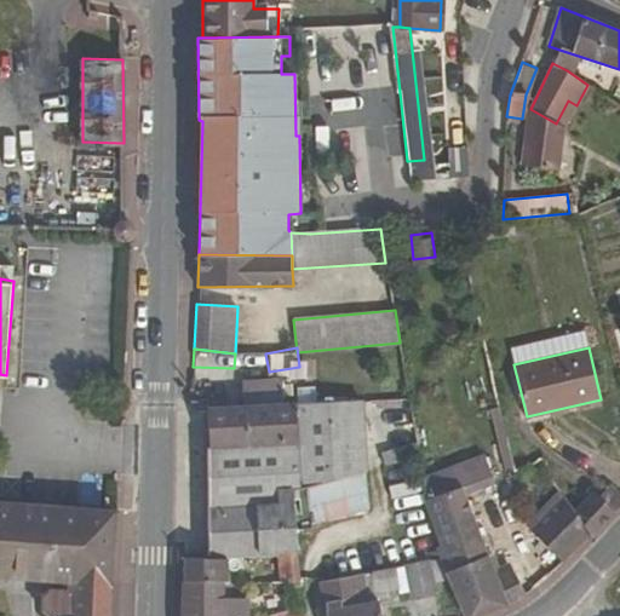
[(193,367),(193,383),(205,384),(233,385),(234,368),(193,367)]
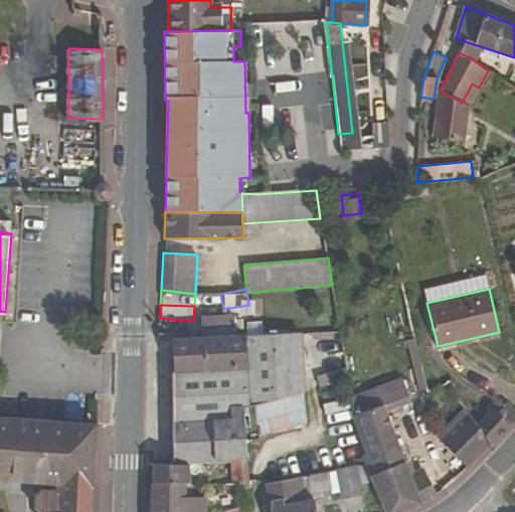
[(160,318),(159,333),(170,333),(170,319),(160,318)]
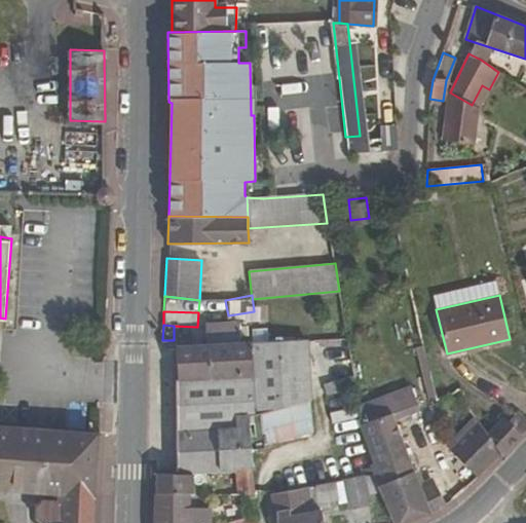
[(235,471),(257,471),(249,417),(311,401),(309,387),(307,340),(176,348),(176,381),(175,383),(176,474),(194,473),(235,471)]
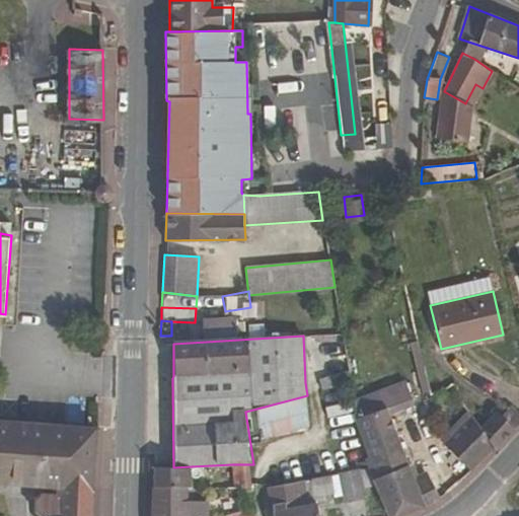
[(352,382),(350,370),(305,382),(307,395),(352,382)]
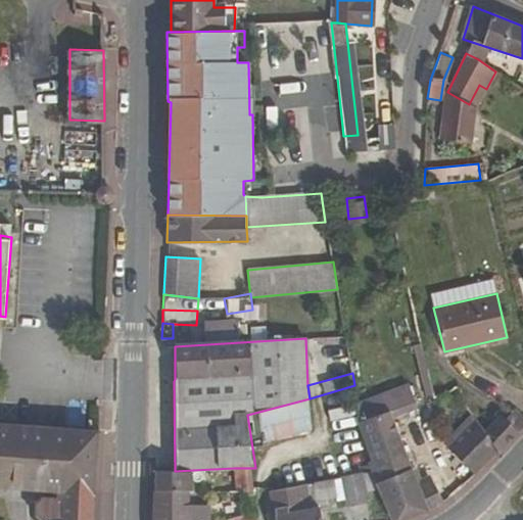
[(389,412),(392,418),(418,408),(408,384),(383,393),(389,412)]
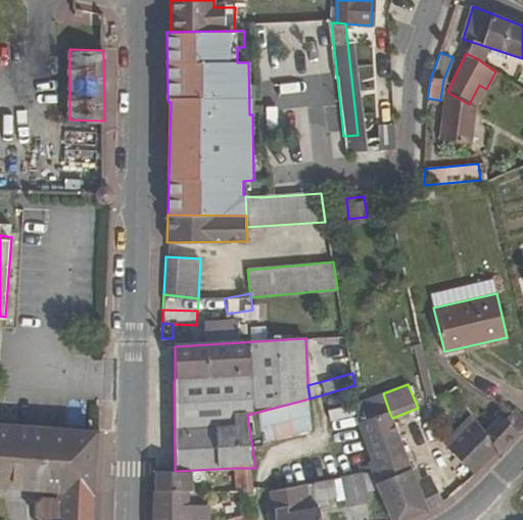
[(383,393),(355,404),(358,423),(389,412),(383,393)]
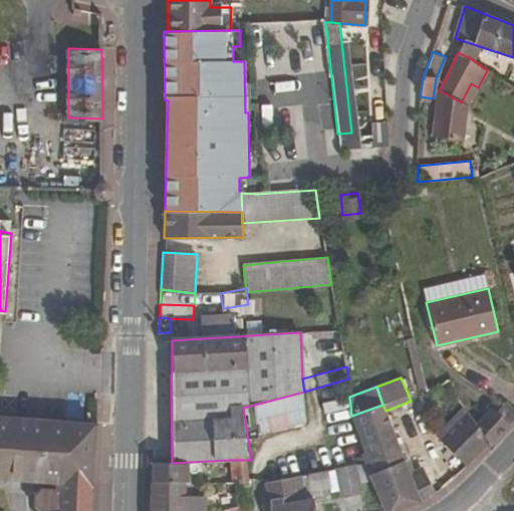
[(326,413),(347,409),(344,393),(323,397),(326,413)]
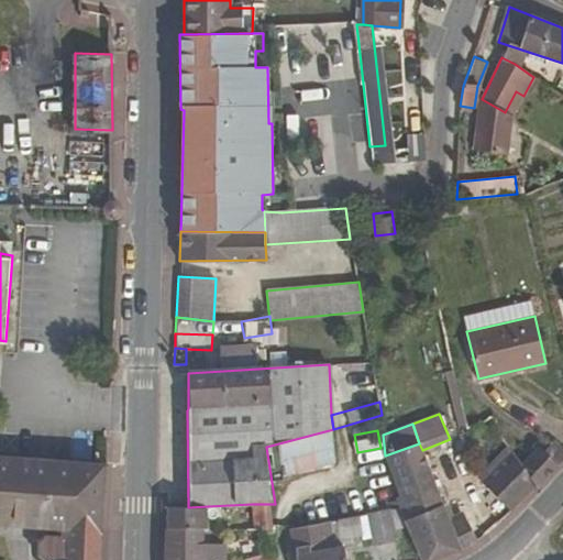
[(539,487),(562,461),(562,448),(554,440),(543,451),(539,447),(521,464),(537,485),(539,487)]
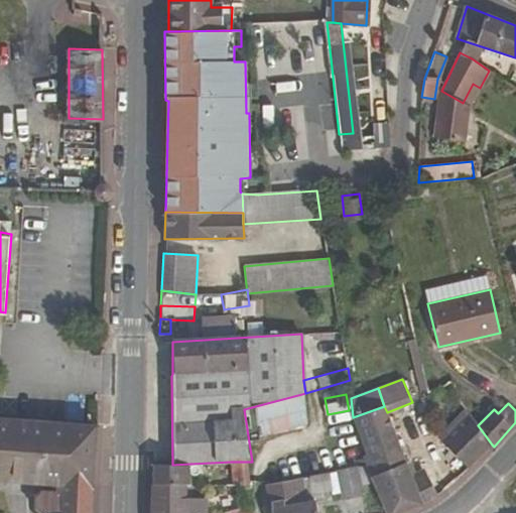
[(386,512),(398,512),(438,497),(423,468),(410,473),(387,412),(384,406),(353,417),(370,464),(364,465),(375,491),(386,512)]
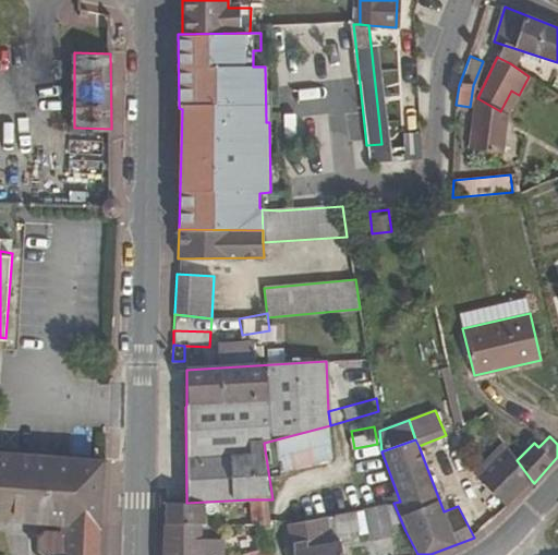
[(507,505),(532,481),(517,460),(502,442),(487,458),(490,463),(480,475),(507,505)]
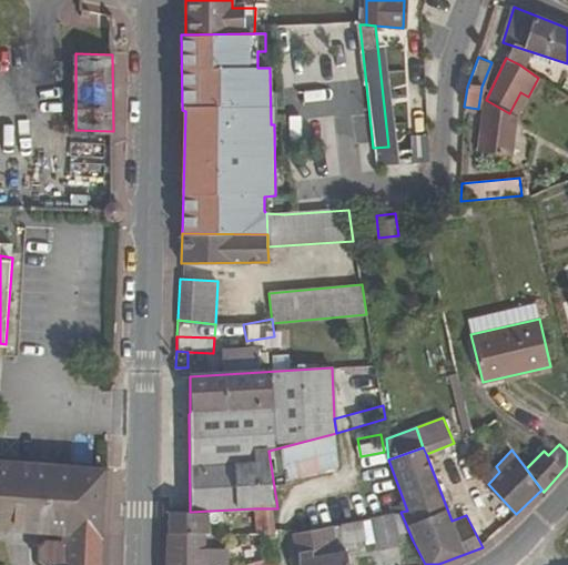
[(107,466),(0,457),(0,527),(64,533),(64,538),(43,536),(39,544),(39,560),(47,564),(100,564),(101,542),(107,466)]
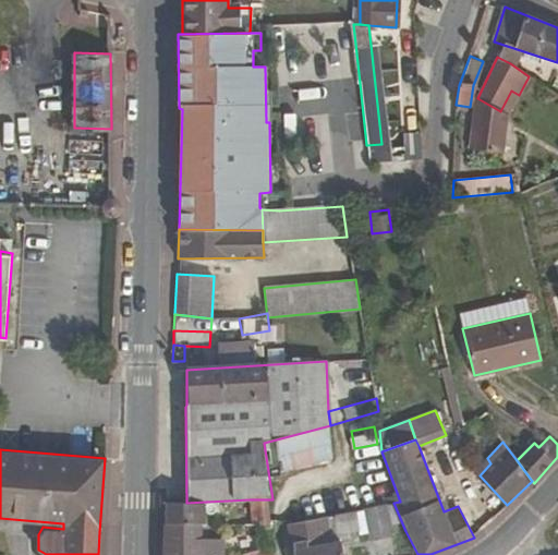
[(251,523),(265,525),(277,523),(273,499),(250,499),(251,523)]
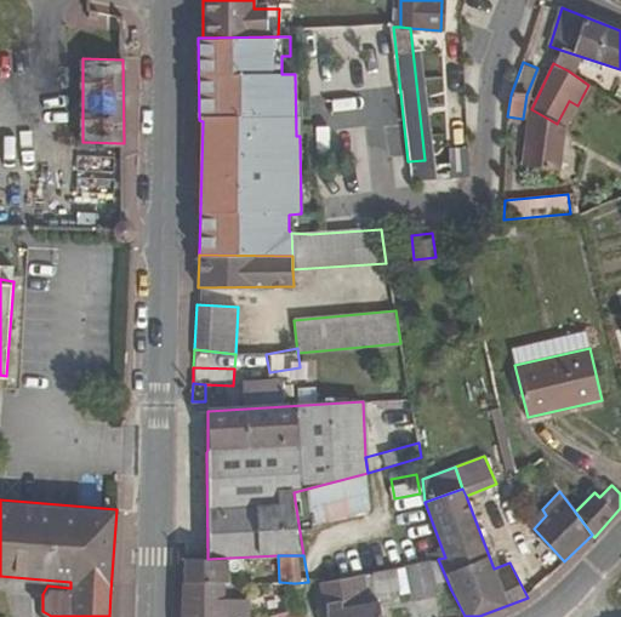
[(183,559),(183,583),(223,583),(229,583),(229,558),(208,559),(183,559)]
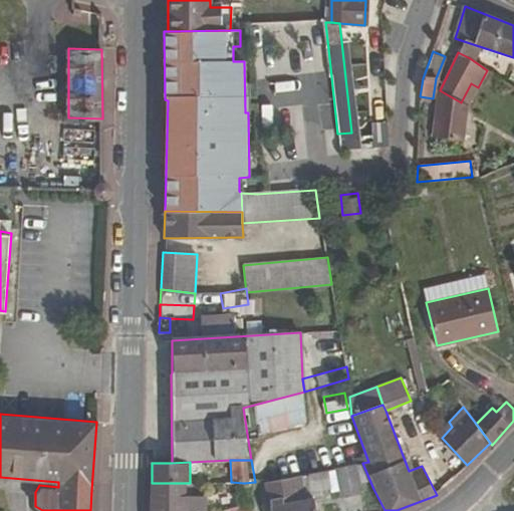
[(373,489),(362,463),(306,474),(309,490),(337,486),(339,497),(373,489)]
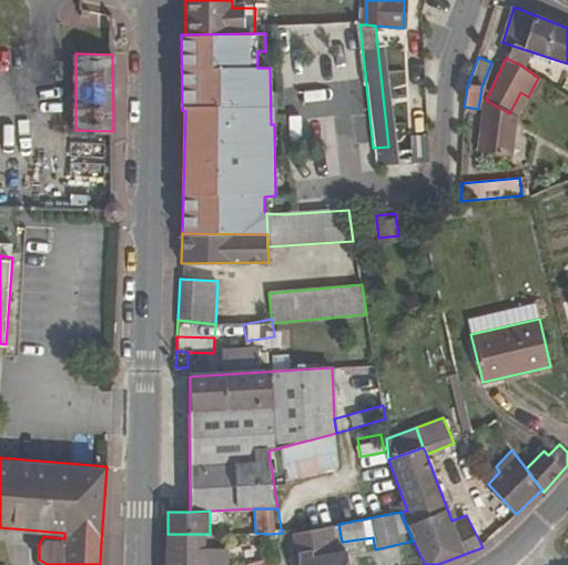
[(301,564),(350,564),(346,551),(337,552),(332,525),(295,533),(301,564)]
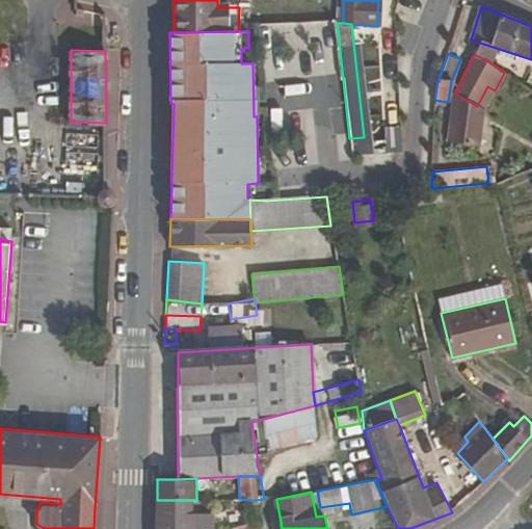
[(253,523),(255,522),(253,500),(239,499),(224,500),(228,528),(237,526),(253,523)]
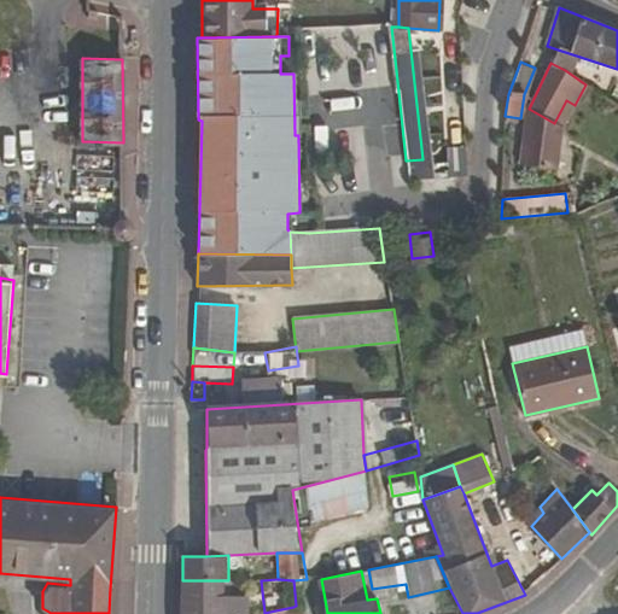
[(182,580),(180,613),(222,613),(222,580),(182,580)]
